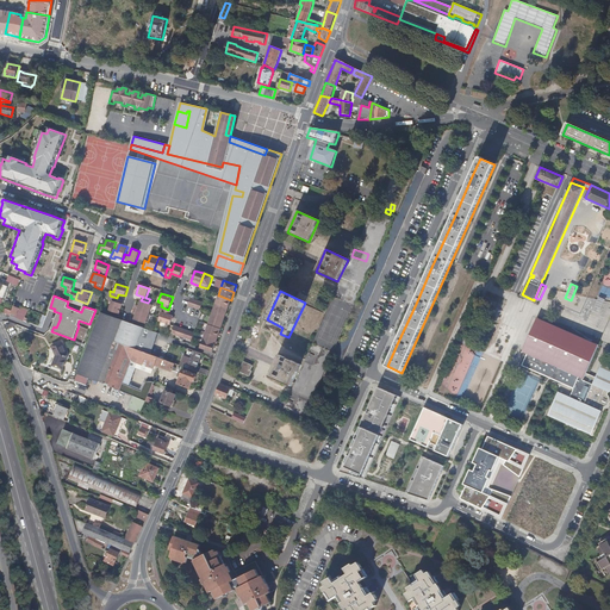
[(117,298),(110,296),(107,300),(112,302),(110,311),(119,313),(122,307),(123,304),(116,302),(117,298)]
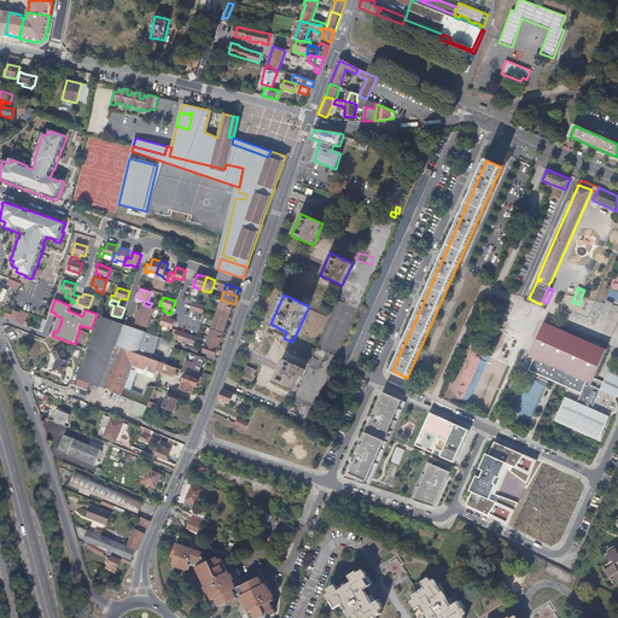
[(231,312),(234,304),(222,299),(219,308),(231,312)]
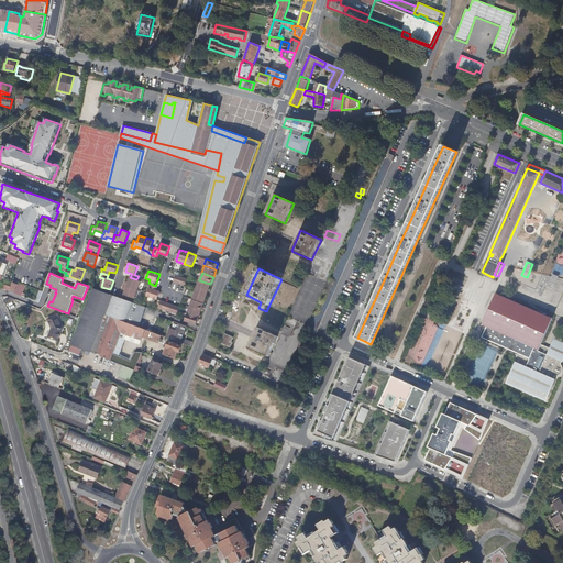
[(124,285),(138,290),(141,282),(136,279),(130,277),(129,283),(125,282),(124,285)]
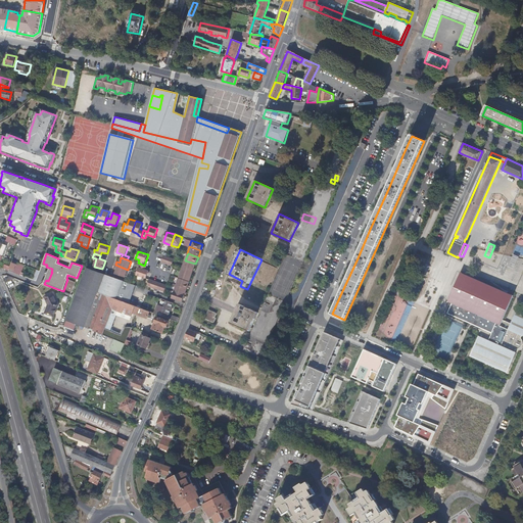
[(193,271),(195,264),(185,260),(183,267),(190,270),(193,271)]
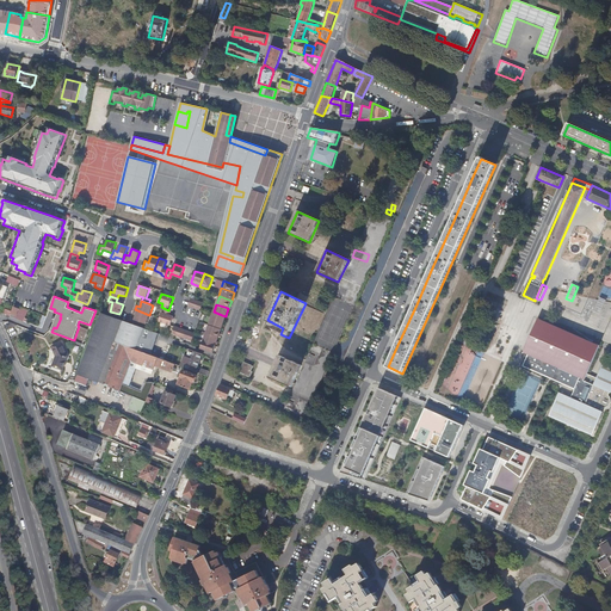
[(12,316),(22,321),(24,312),(19,309),(16,308),(12,316)]
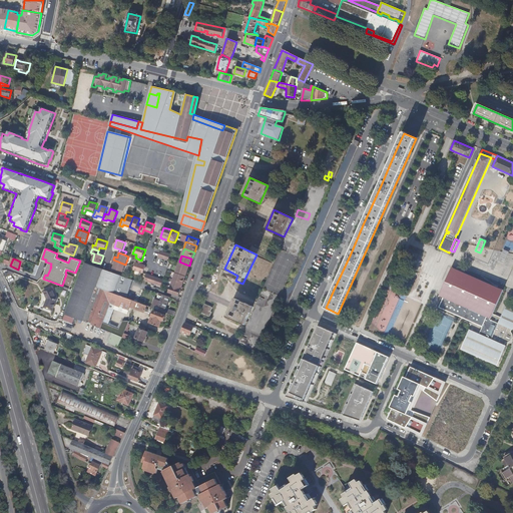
[(142,265),(143,262),(141,261),(137,259),(134,268),(133,270),(143,274),(145,267),(146,266),(142,265)]
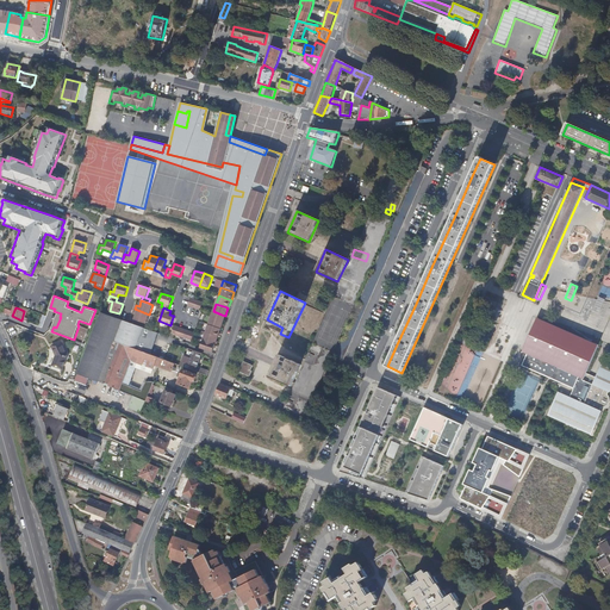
[(147,323),(149,315),(135,309),(134,313),(136,315),(135,319),(147,323)]
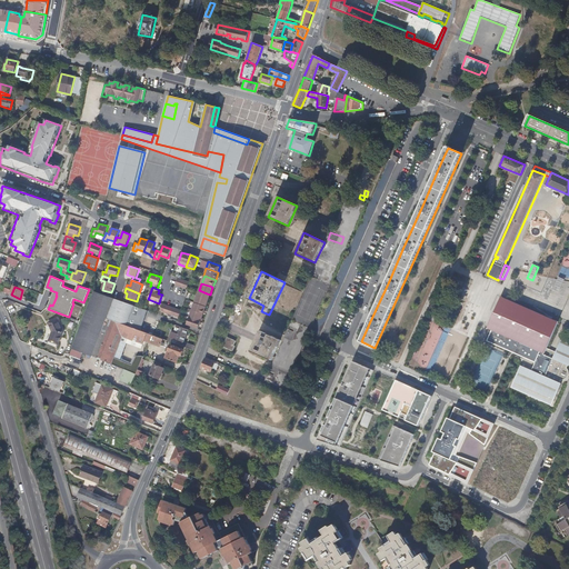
[(113,298),(93,291),(72,348),(101,359),(116,322),(127,326),(133,306),(117,299),(113,298)]
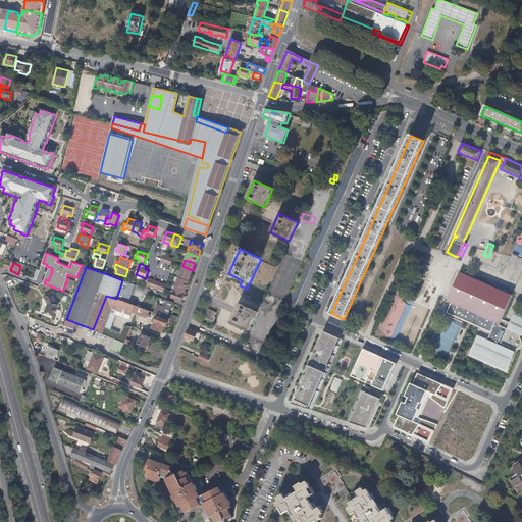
[(189,281),(192,274),(180,271),(178,277),(189,281)]
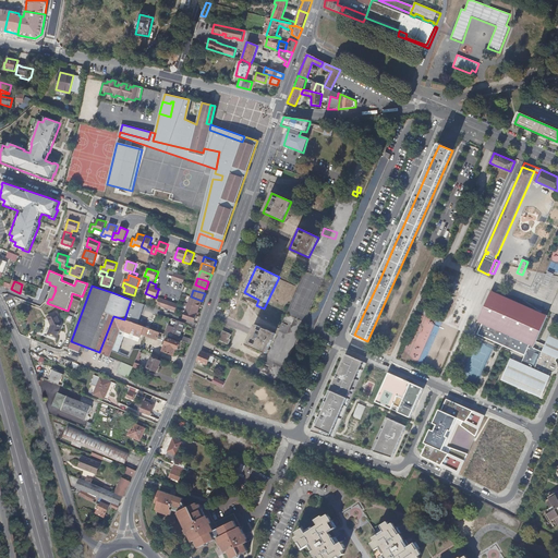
[(547,316),(493,292),(492,291),(485,306),(477,323),(482,325),(477,335),(514,351),(525,355),(530,346),(533,348),(535,343),(536,342),(547,316)]
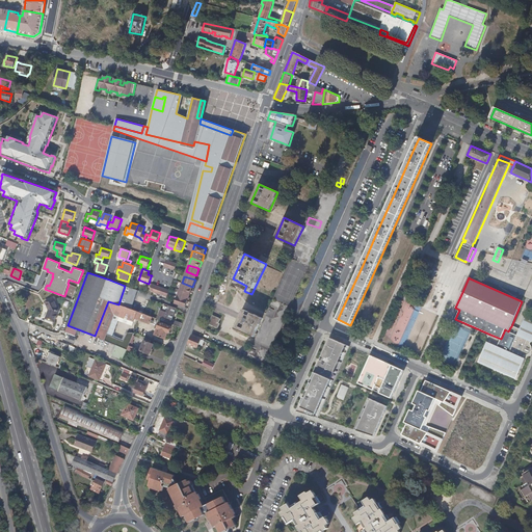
[(190,294),(192,287),(182,283),(180,290),(190,294)]
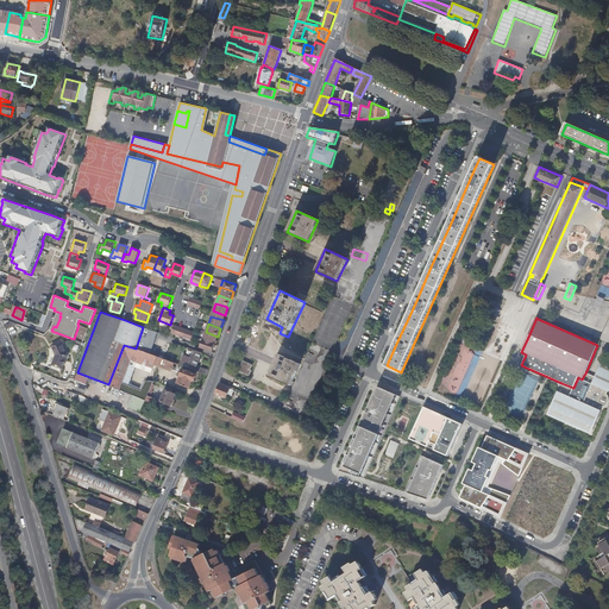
[(150,353),(157,332),(155,331),(144,327),(136,349),(150,353)]
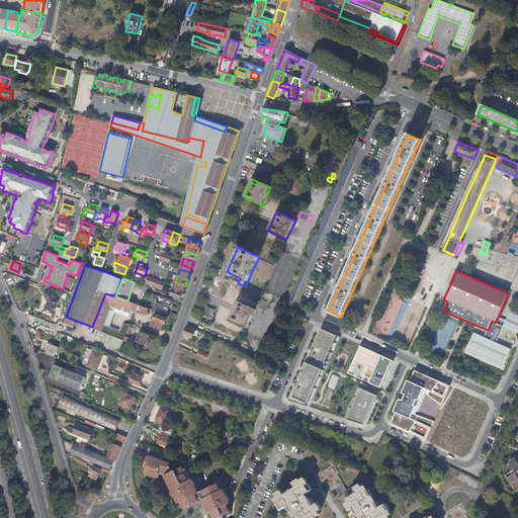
[(183,292),(185,286),(175,282),(172,289),(183,292)]
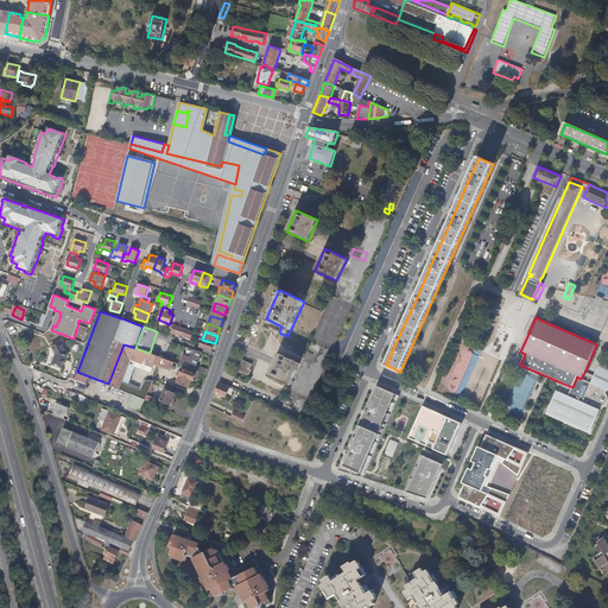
[(61,340),(52,344),(56,354),(52,363),(62,367),(68,353),(61,340)]
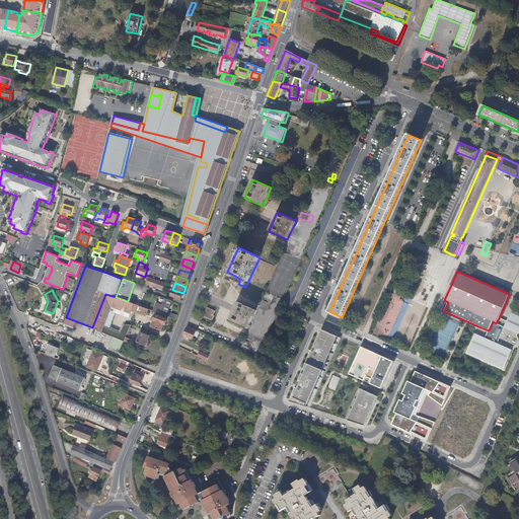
[(180,300),(183,293),(172,290),(170,296),(180,300)]
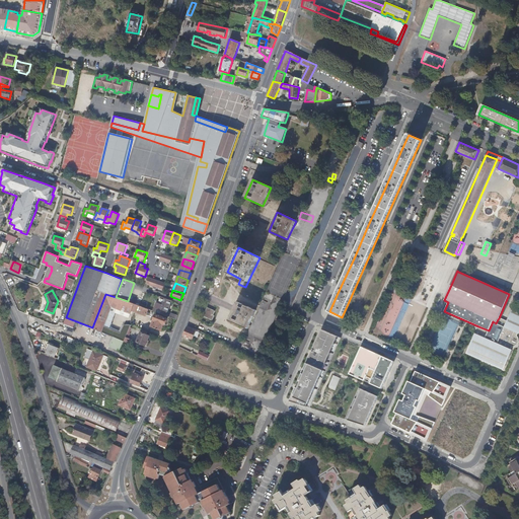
[(133,310),(135,304),(105,294),(92,327),(123,341),(130,325),(124,325),(120,334),(104,326),(112,308),(131,314),(133,310)]
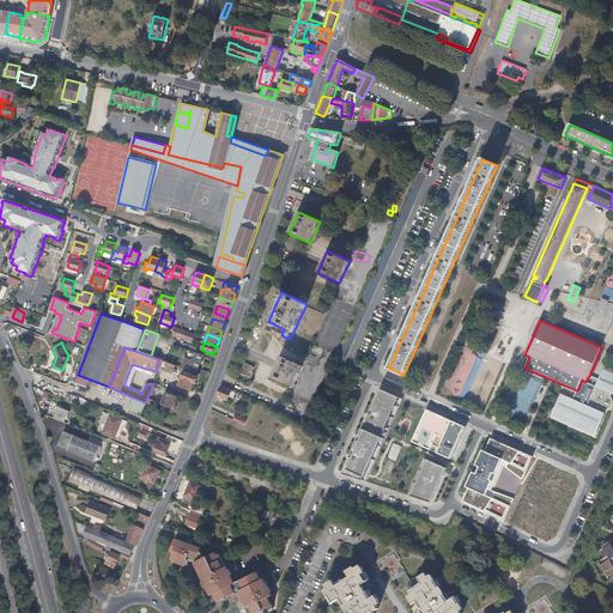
[(208,377),(210,374),(199,369),(204,356),(196,352),(195,352),(193,359),(188,358),(186,357),(183,363),(187,365),(186,369),(208,377)]
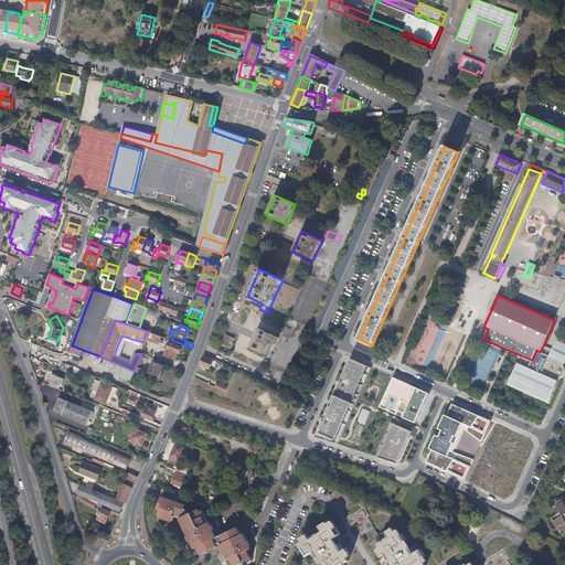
[(290,338),(294,330),(285,327),(283,334),(290,338)]
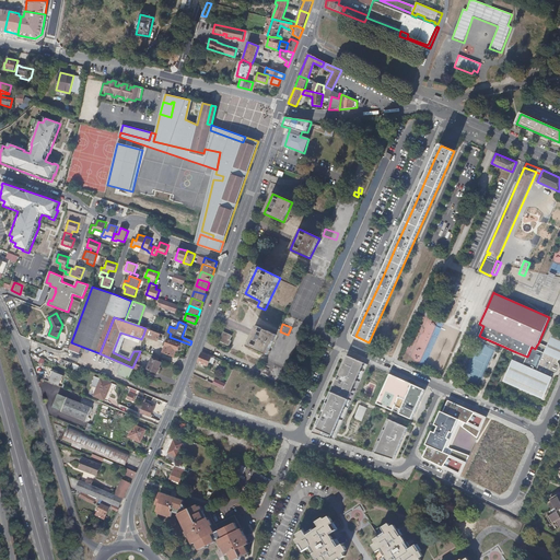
[(267,356),(276,335),(255,326),(246,346),(267,356)]
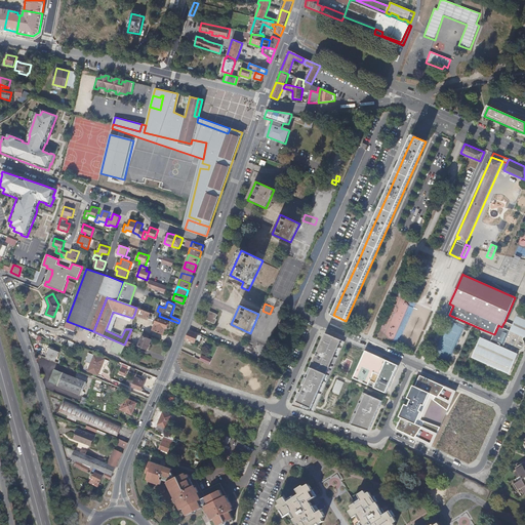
[(148,319),(151,313),(136,308),(134,314),(148,319)]
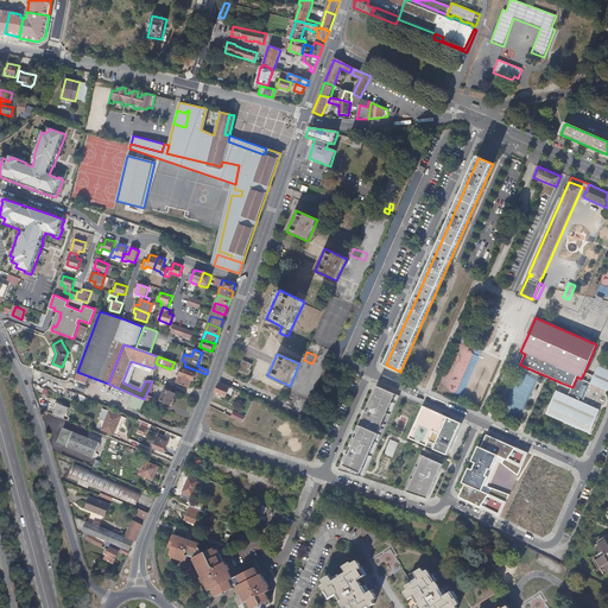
[(572,387),(561,382),(546,413),(590,432),(600,410),(599,409),(600,406),(601,406),(602,406),(605,405),(606,404),(607,403),(607,400),(607,399),(607,398),(607,397),(607,396),(607,393),(606,392),(607,390),(607,391),(607,363),(600,361),(593,377),(593,378),(583,374),(581,379),(577,377),(572,387)]
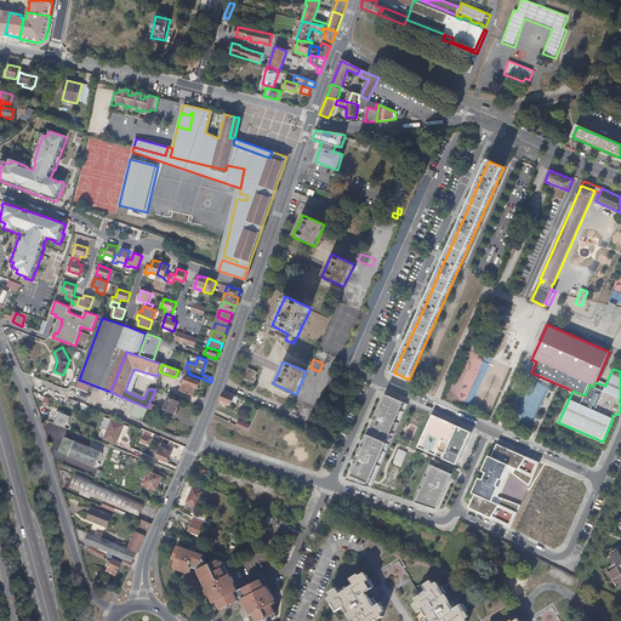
[(255,377),(257,372),(252,370),(251,371),(249,370),(246,374),(245,372),(243,379),(254,383),(256,377),(255,377)]
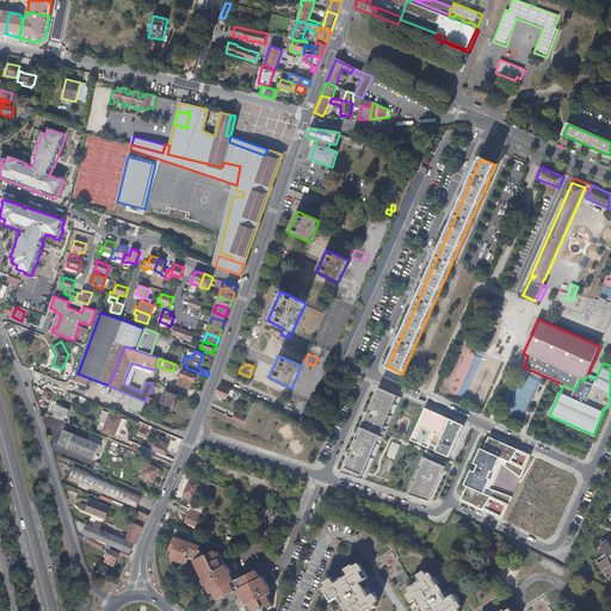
[(197,375),(184,370),(179,384),(191,389),(193,381),(195,382),(197,375)]
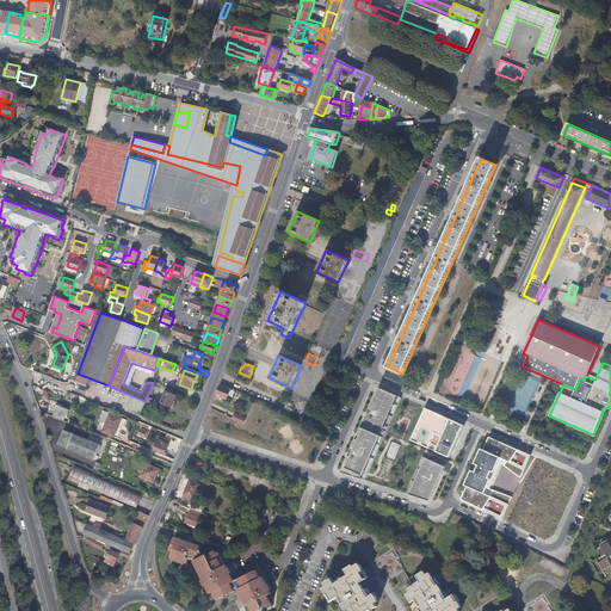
[(228,387),(221,383),(216,395),(220,397),(220,400),(222,400),(222,399),(230,402),(233,399),(230,397),(228,396),(232,390),(228,388),(228,387)]
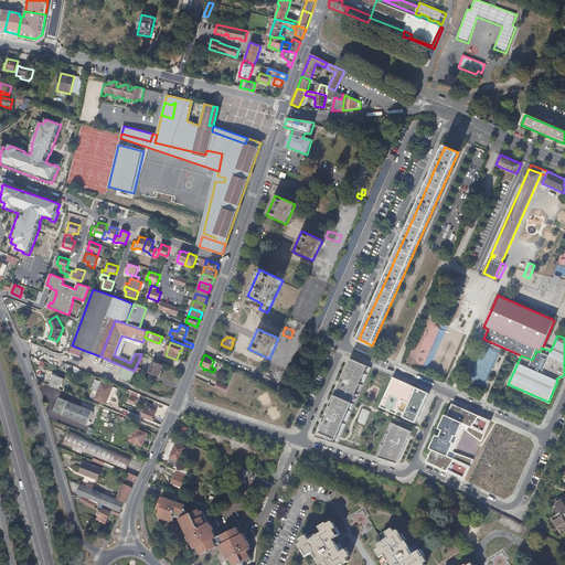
[(160,364),(161,361),(157,360),(156,362),(153,361),(149,372),(151,373),(151,374),(152,375),(153,373),(160,376),(162,371),(161,370),(163,365),(160,364)]
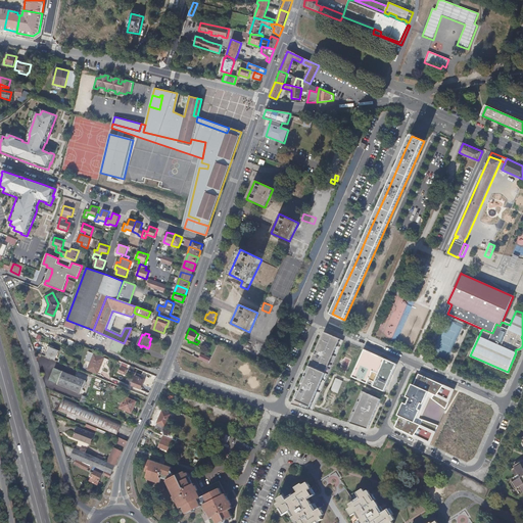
[(299,388),(292,405),(312,414),(343,342),(324,333),(315,353),(299,388)]
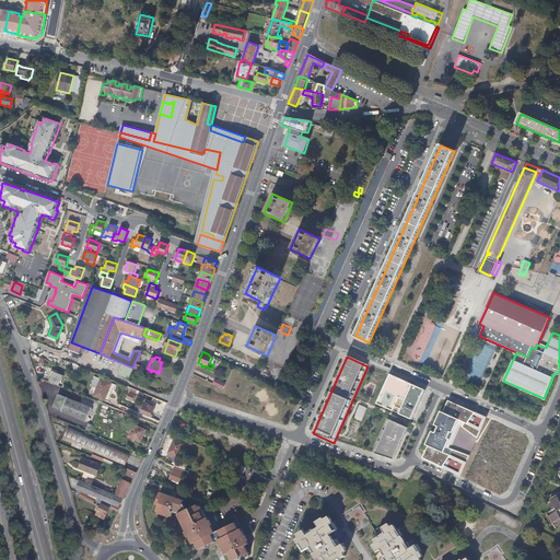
[(58,373),(53,370),(48,381),(58,385),(62,374),(58,373)]
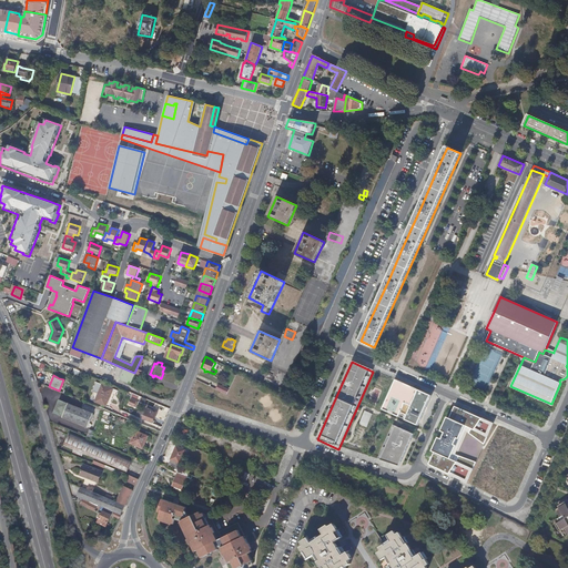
[(105,405),(108,401),(110,396),(109,396),(112,388),(101,384),(94,401),(105,405)]
